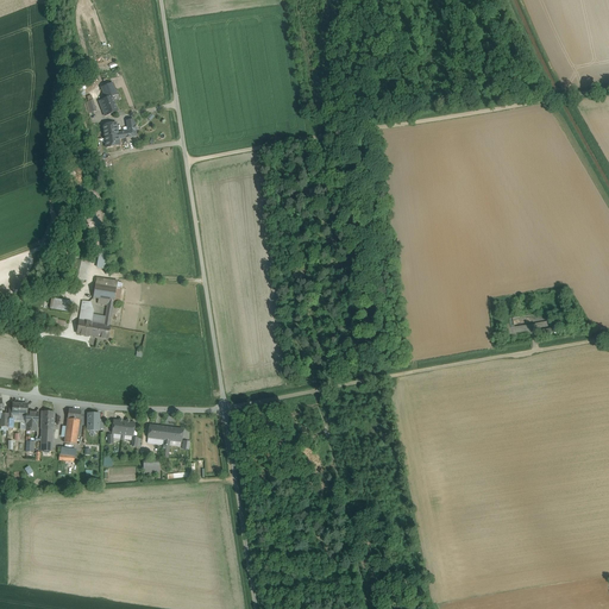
[(95,74),(85,77),(87,85),(98,81),(95,74)]
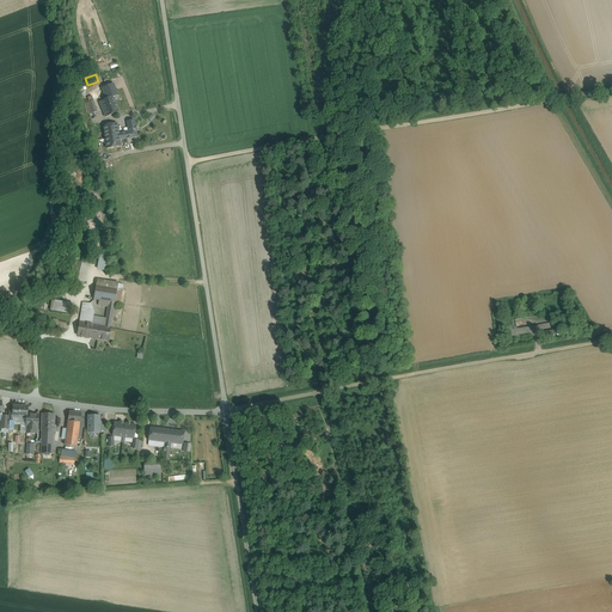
[(114,84),(102,89),(105,99),(118,95),(114,84)]
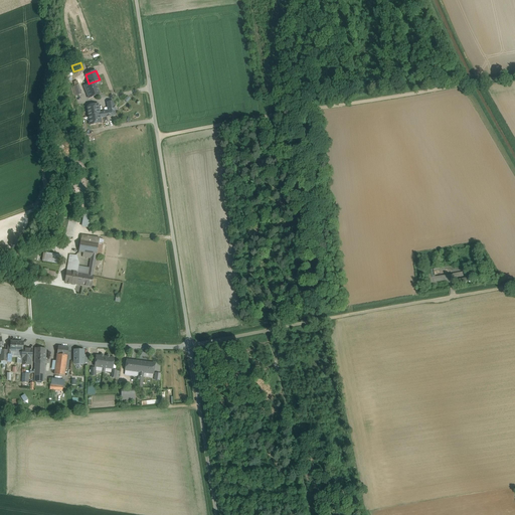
[(89,83),(83,86),(89,99),(100,95),(100,94),(104,93),(100,79),(89,83)]
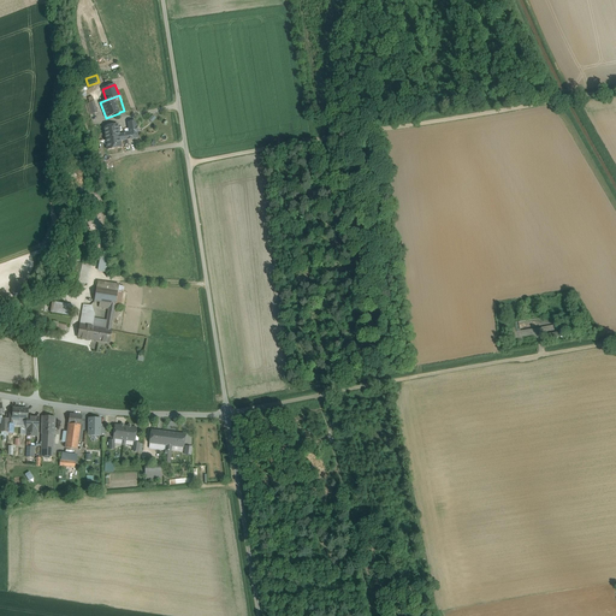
[(93,98),(88,99),(89,102),(87,104),(90,114),(98,113),(93,98)]
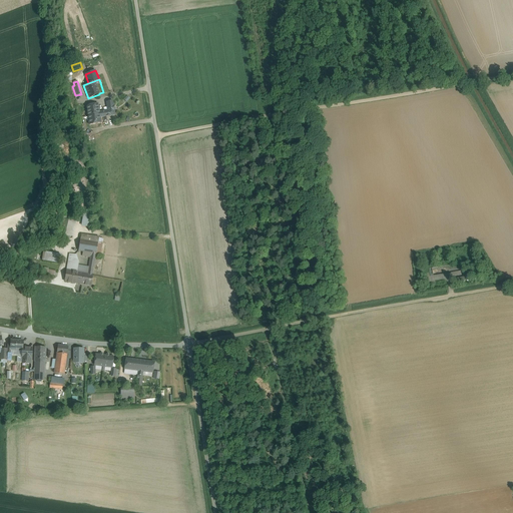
[(112,101),(107,102),(108,110),(99,112),(99,113),(100,117),(114,115),(112,101)]
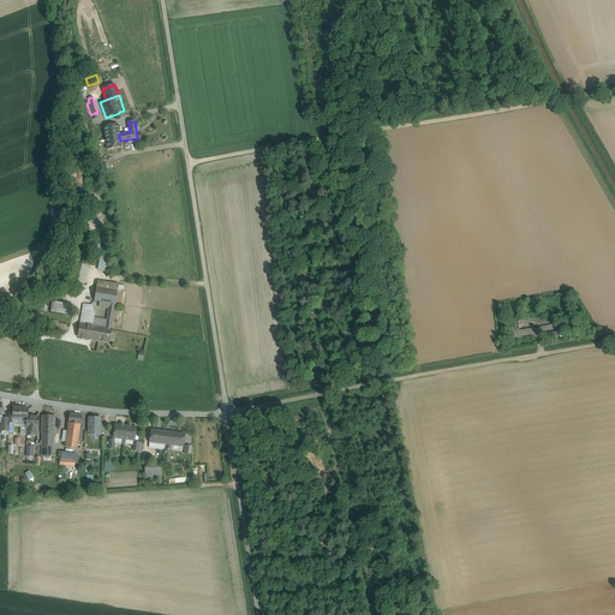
[(118,124),(103,126),(106,138),(119,136),(119,135),(118,124)]
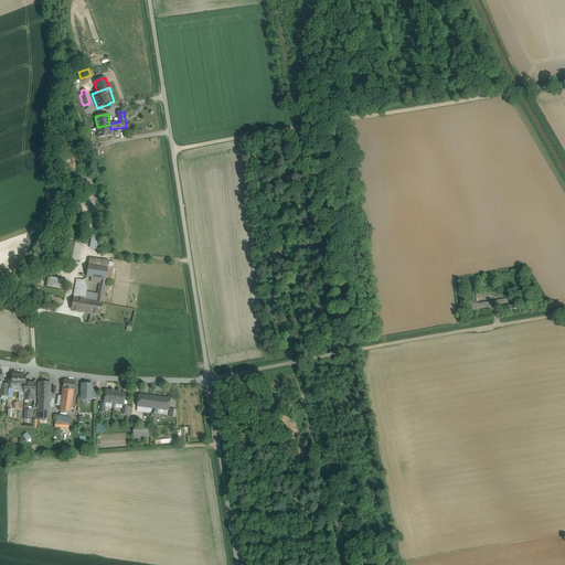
[(109,125),(97,127),(98,137),(110,135),(110,129),(109,125)]
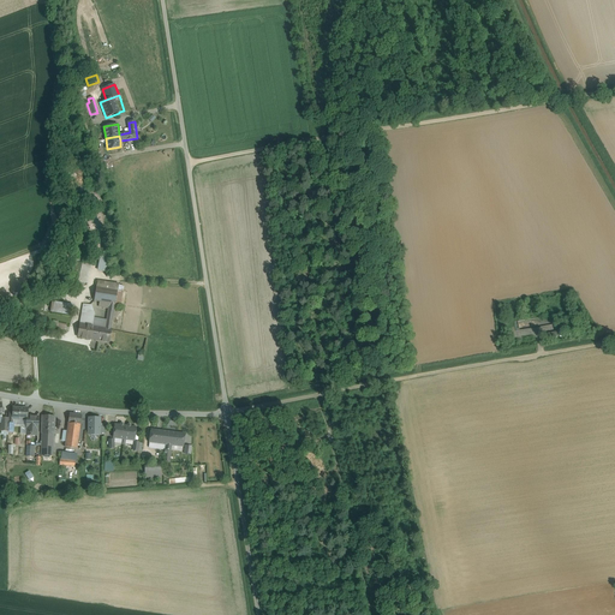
[(78,281),(88,284),(91,266),(82,263),(78,281)]
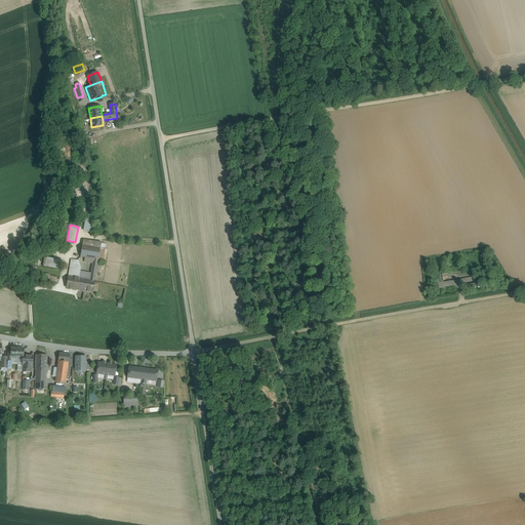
[(101,248),(82,245),(80,257),(85,257),(98,259),(101,248)]
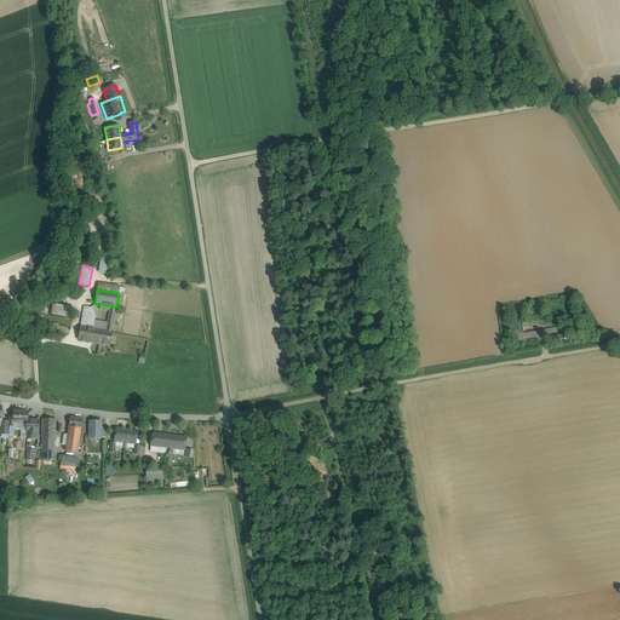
[(74,308),(52,304),(51,315),(72,319),(74,308)]
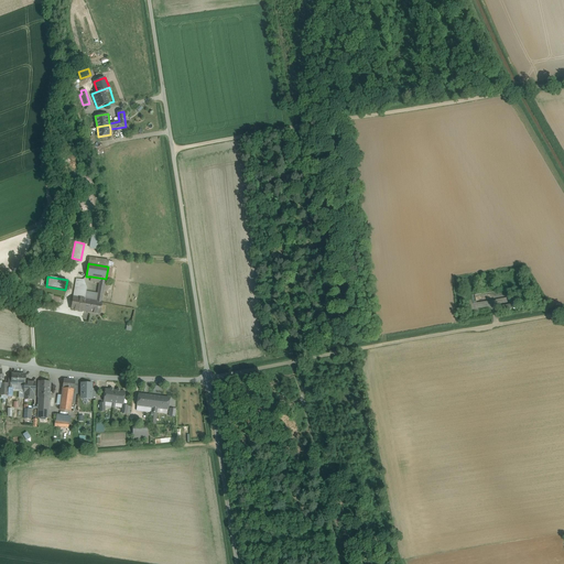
[(106,279),(91,277),(90,281),(99,283),(96,301),(102,302),(104,291),(106,279)]
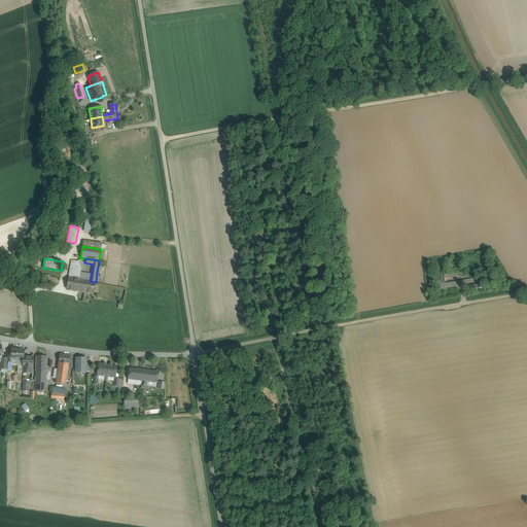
[(78,261),(71,260),(69,278),(75,279),(78,261)]
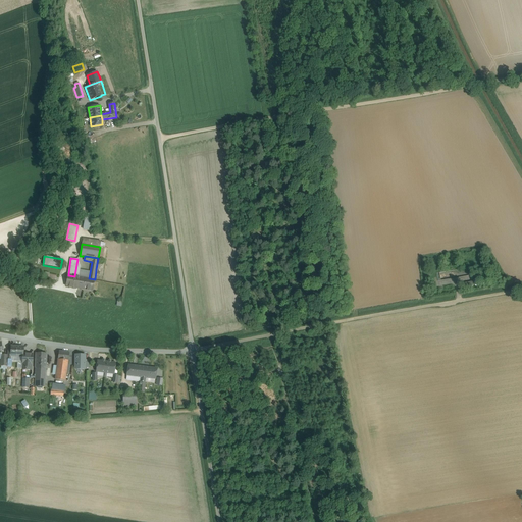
[(74,276),(68,275),(66,286),(84,290),(85,278),(79,277),(74,276)]
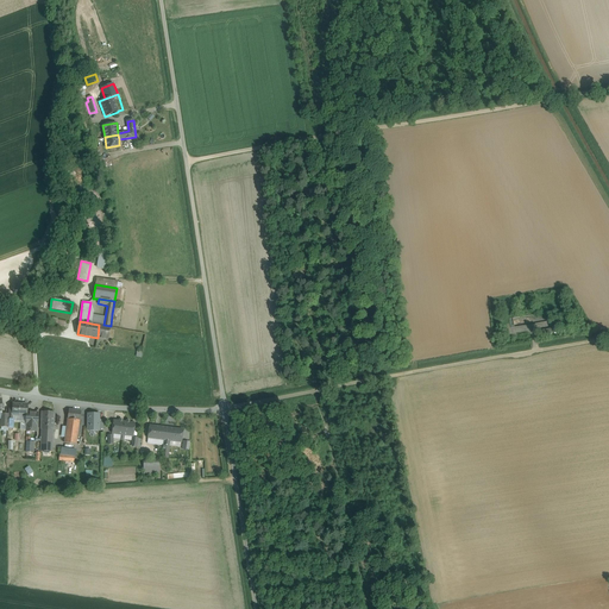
[(104,325),(99,325),(98,338),(107,339),(111,326),(104,325)]
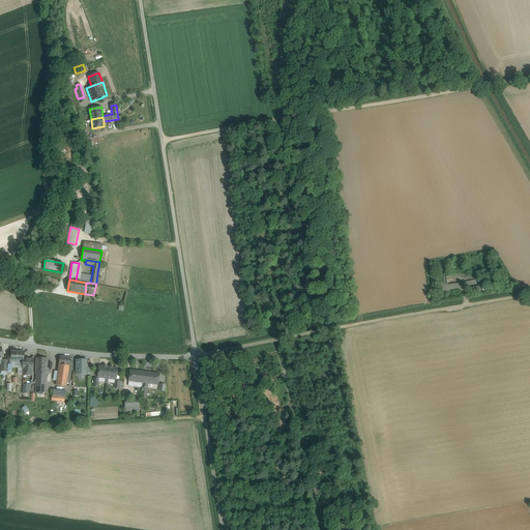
[(24,352),(11,351),(10,361),(11,361),(10,366),(23,366),(23,361),(24,359),(24,352)]
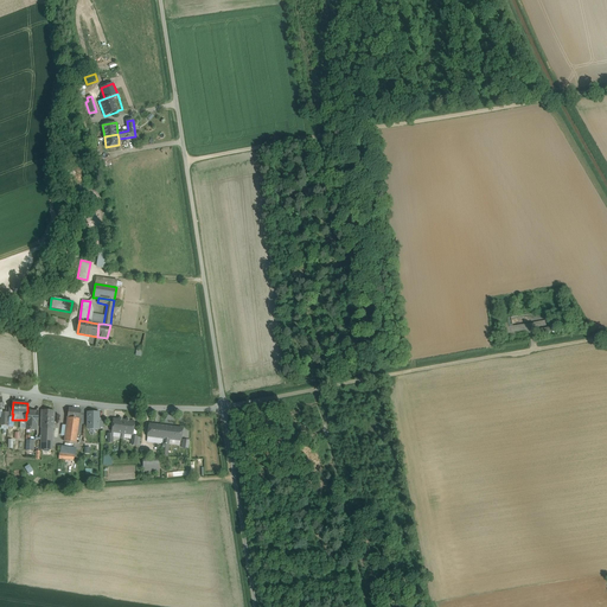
[(81,409),(69,408),(68,417),(80,420),(81,409)]
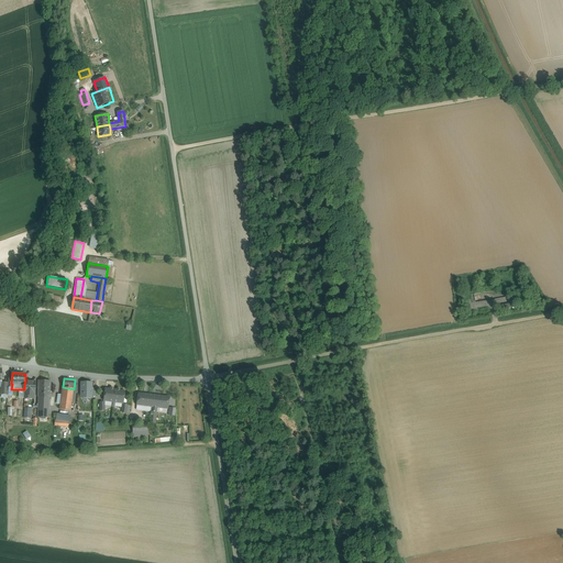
[(50,382),(39,381),(39,397),(50,397),(50,382)]
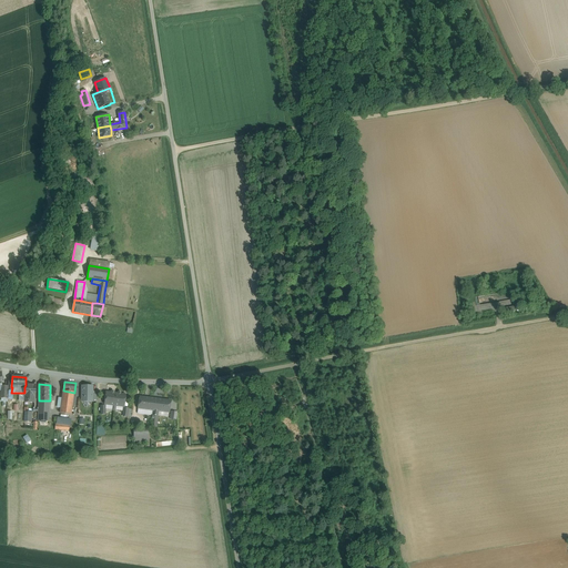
[(36,385),(26,385),(24,387),(24,393),(24,395),(26,395),(24,402),(33,402),(34,395),(36,385)]
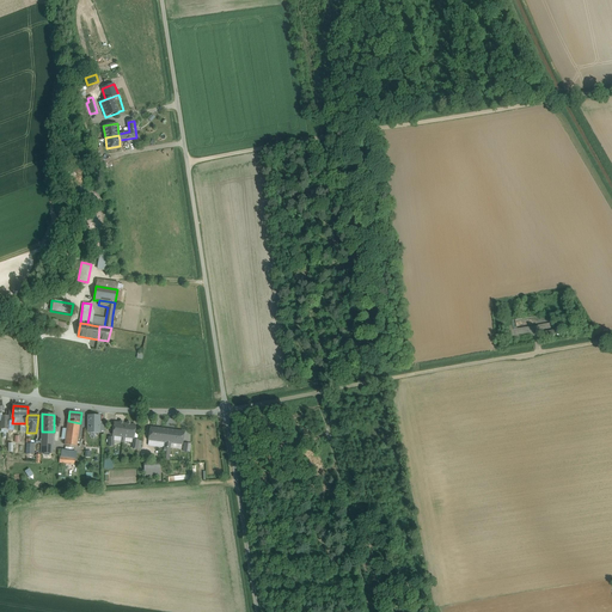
[(98,415),(91,415),(91,418),(89,417),(89,428),(91,428),(90,433),(97,434),(97,430),(99,432),(101,422),(98,422),(98,415)]
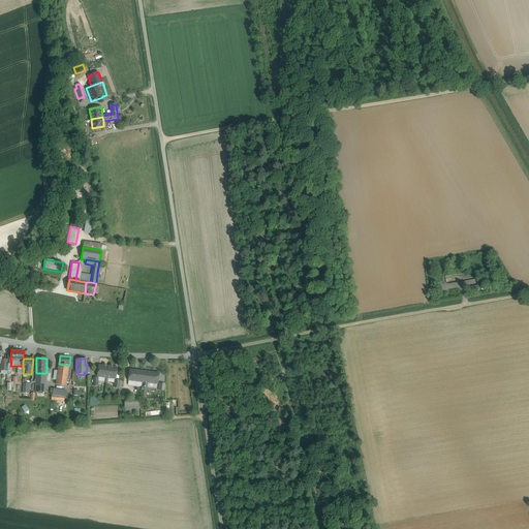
[(69,366),(59,364),(58,371),(57,379),(56,384),(66,386),(69,366)]
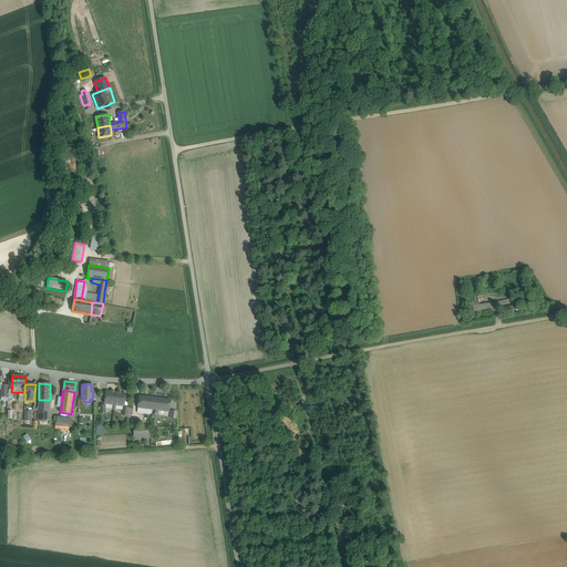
[(115,393),(106,392),(104,403),(114,404),(115,393)]
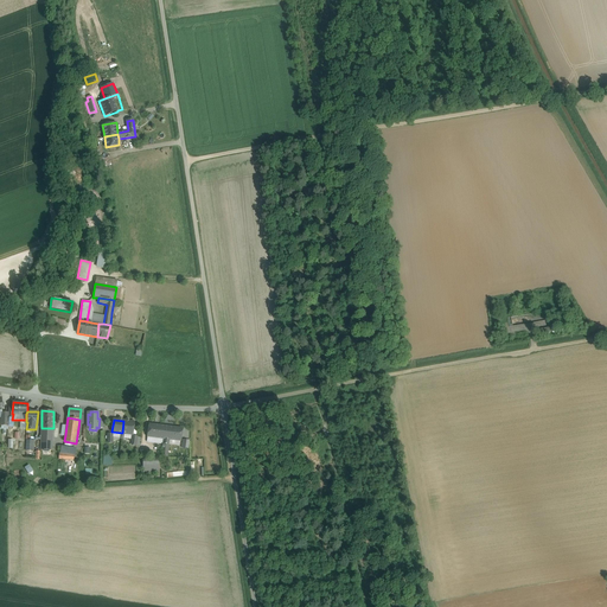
[(134,422),(123,421),(122,433),(133,435),(134,422)]
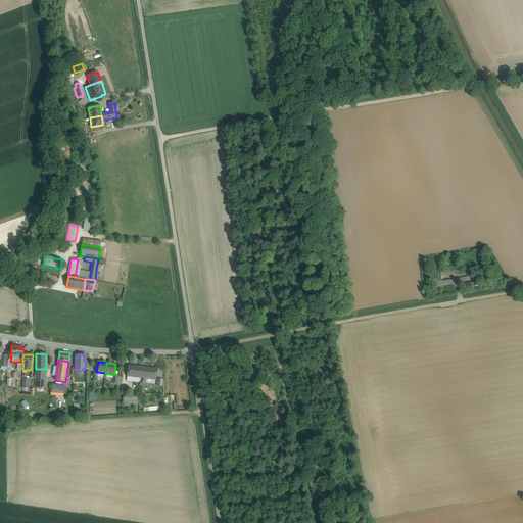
[(157,369),(129,366),(127,380),(128,381),(140,382),(139,393),(144,393),(145,389),(146,383),(146,379),(155,380),(157,369)]
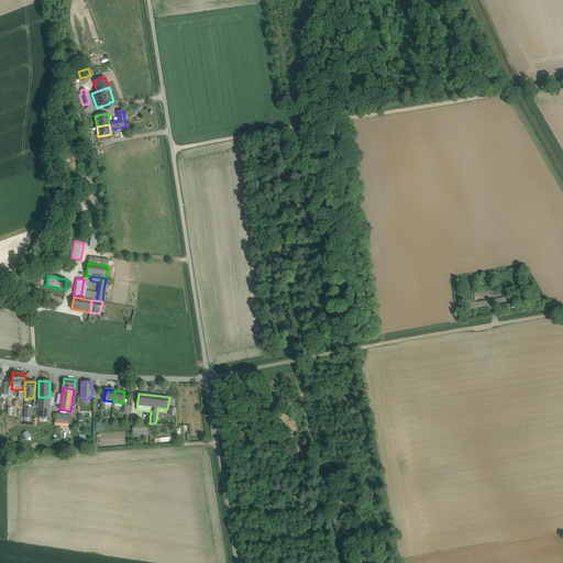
[(50,397),(39,397),(37,407),(48,407),(50,397)]
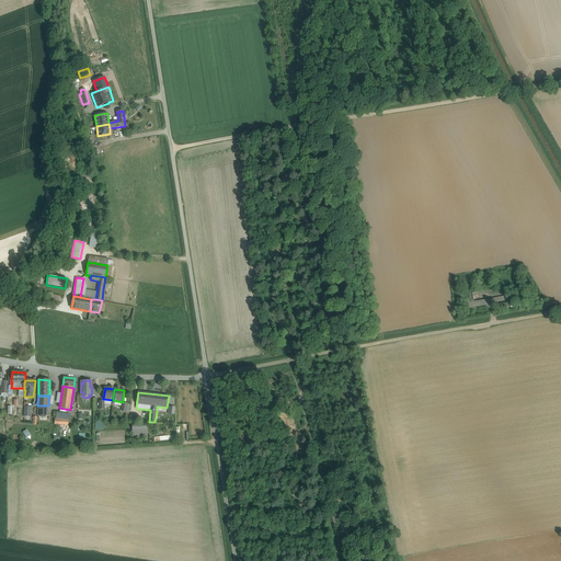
[(48,405),(37,405),(37,415),(48,416),(48,405)]
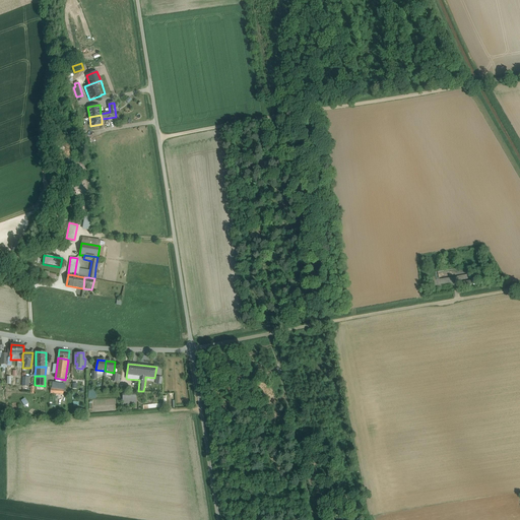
[(50,392),(63,394),(64,383),(51,382),(50,392)]
